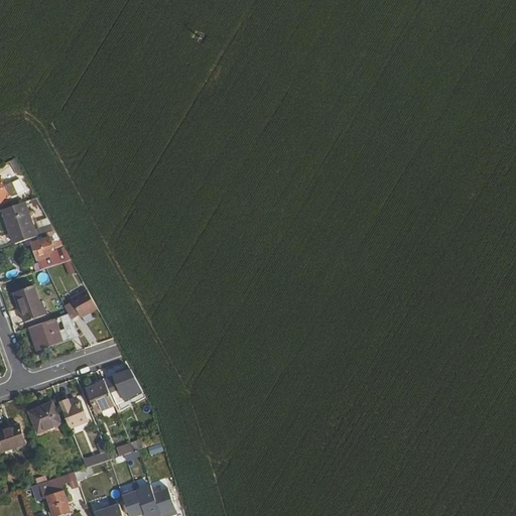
[(9,161),(31,200),(36,199),(14,158),(9,161)]
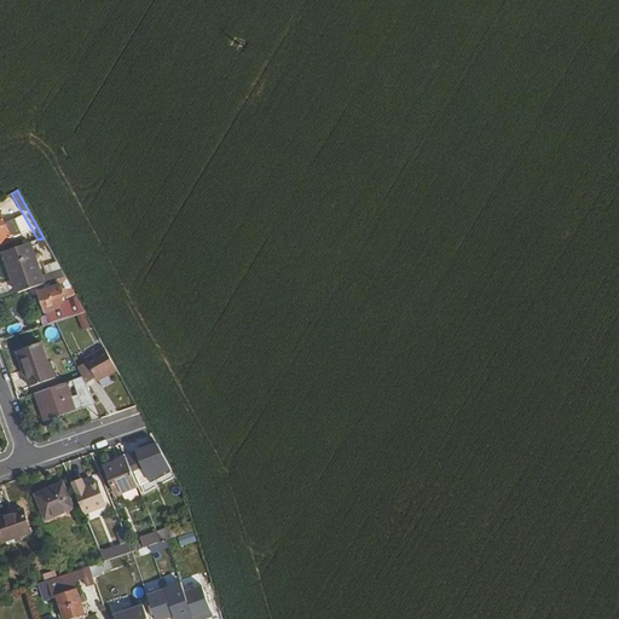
[(0,242),(18,235),(12,220),(4,224),(0,217),(0,242)]
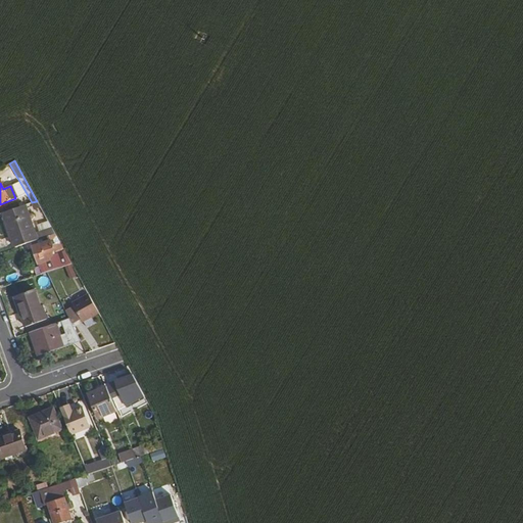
[(0,214),(0,240),(4,251),(35,240),(33,231),(38,230),(30,209),(15,215),(13,209),(0,214)]
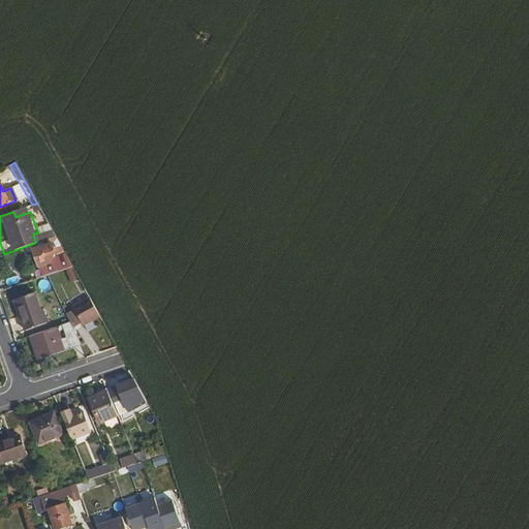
[(52,230),(40,235),(42,240),(48,239),(55,236),(52,230)]
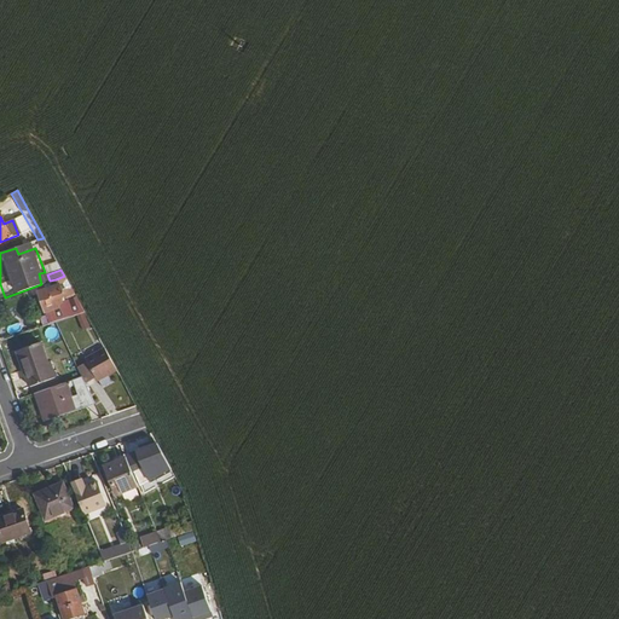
[(36,291),(47,324),(55,320),(77,313),(84,311),(64,276),(56,279),(57,284),(36,291)]
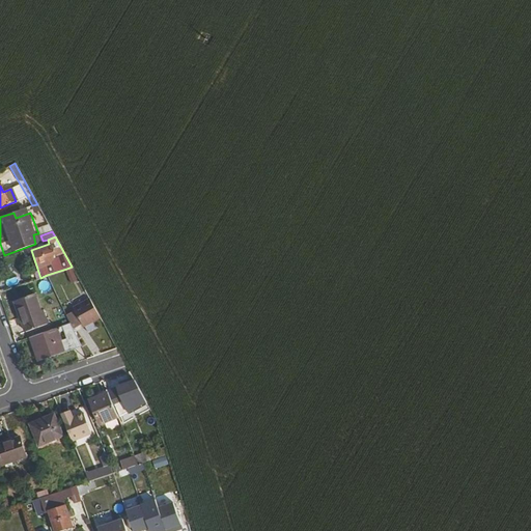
[(66,269),(71,276),(76,275),(72,267),(66,269)]
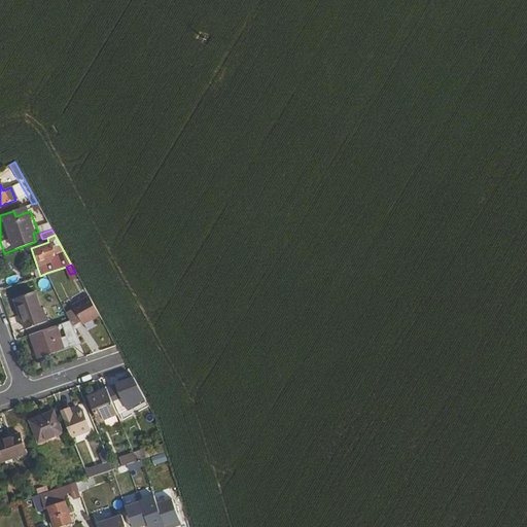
[(14,299),(22,320),(21,321),(24,329),(44,322),(33,291),(14,299)]
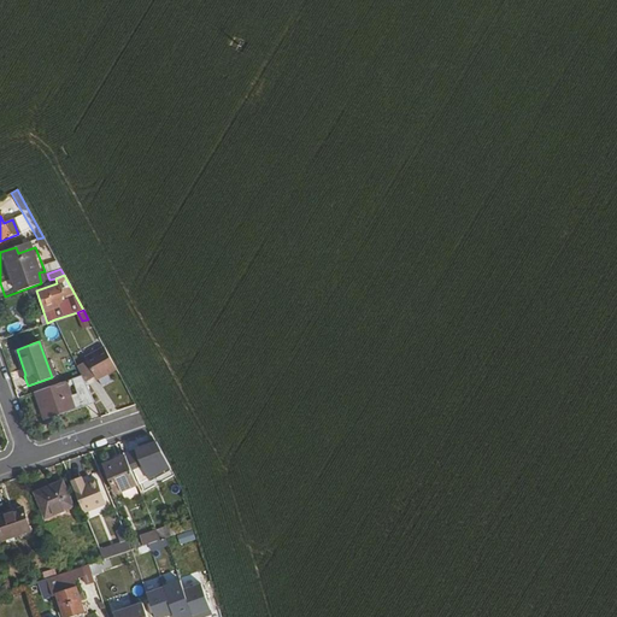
[(118,372),(106,351),(87,362),(99,383),(118,372)]
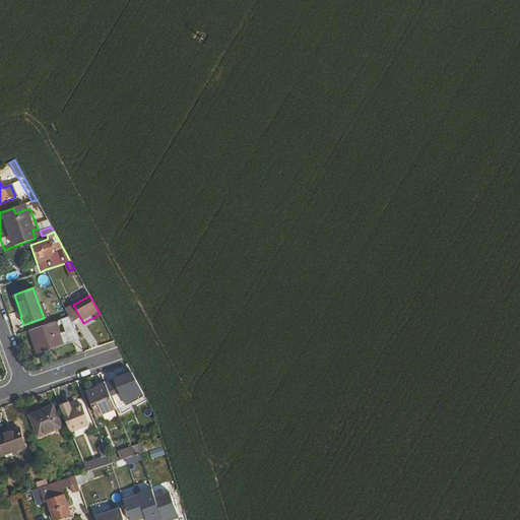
[(28,330),(34,341),(41,338),(45,349),(78,337),(68,316),(56,320),(60,331),(54,333),(50,322),(28,330)]
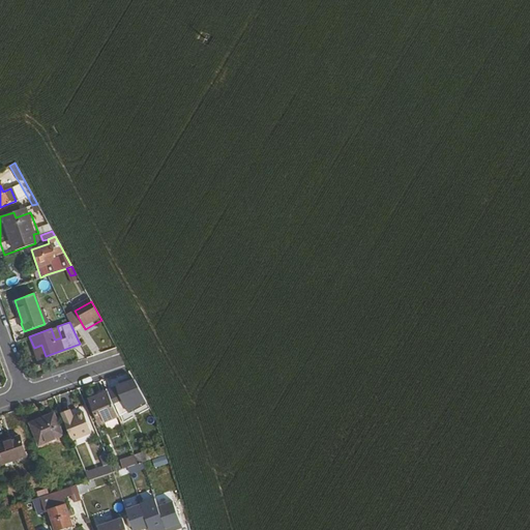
[(51,328),(55,340),(61,337),(57,326),(51,328)]
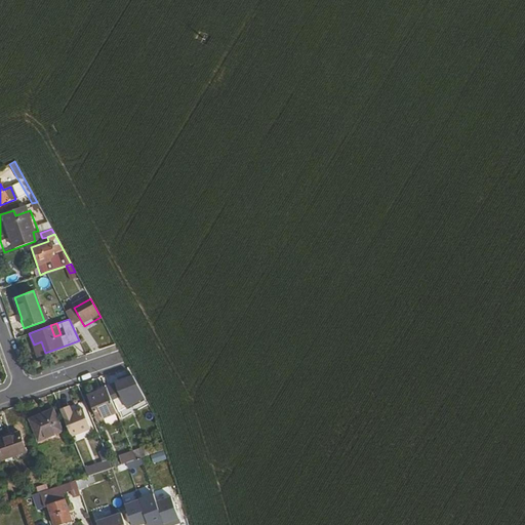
[(34,345),(38,355),(45,353),(41,341),(34,345)]
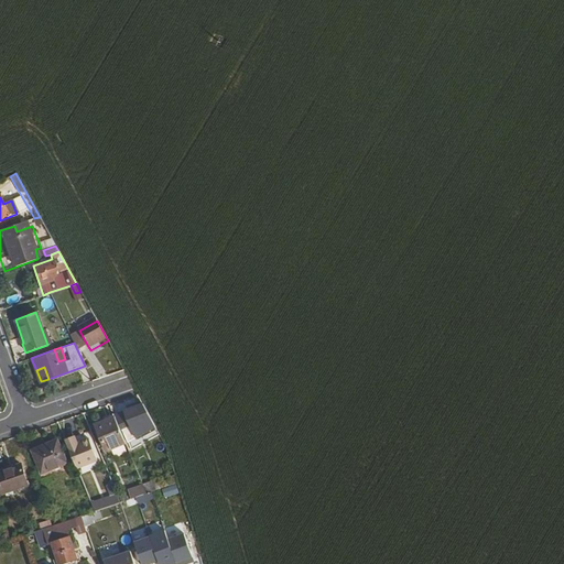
[(115,415),(120,430),(131,425),(133,431),(153,423),(142,403),(128,409),(114,414),(115,415)]
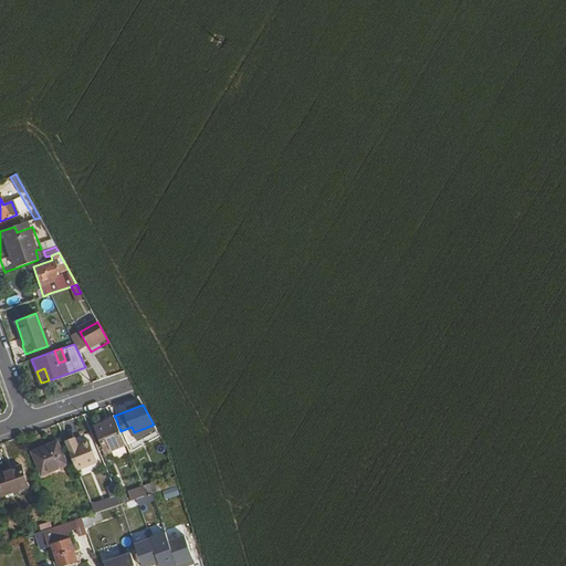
[(98,428),(107,451),(126,444),(121,431),(115,417),(105,421),(106,425),(101,427),(98,428)]
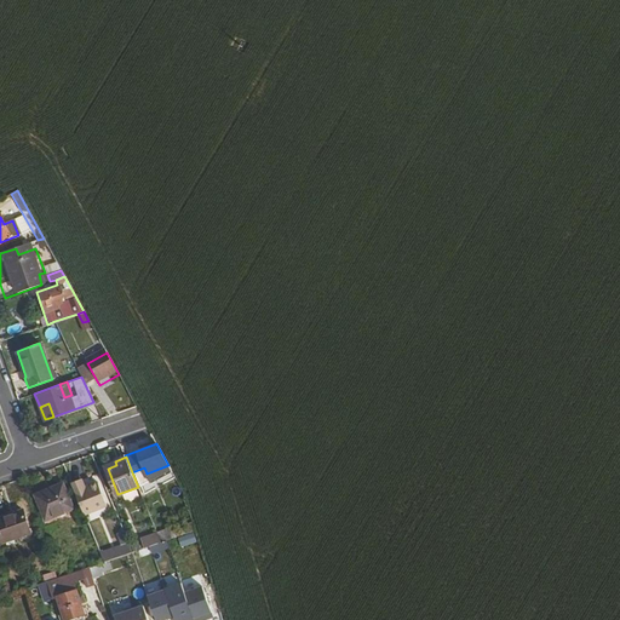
[(139,487),(143,493),(172,477),(170,471),(139,487)]
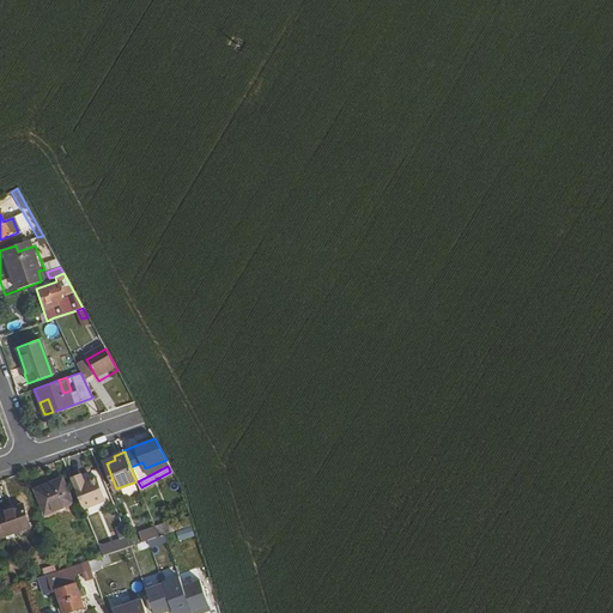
[(80,473),(71,477),(83,508),(105,499),(96,474),(83,480),(80,473)]
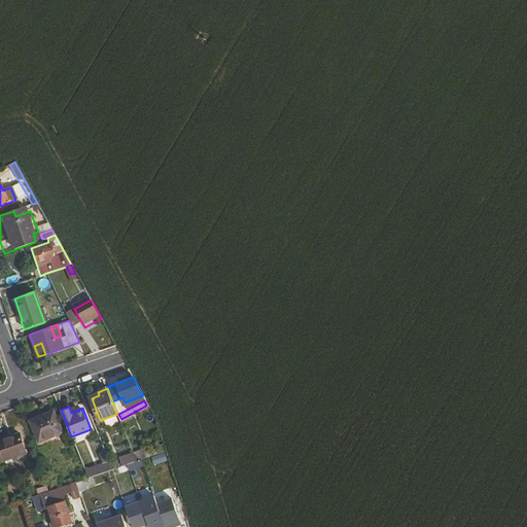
[(30,419),(37,443),(61,434),(54,411),(30,419)]
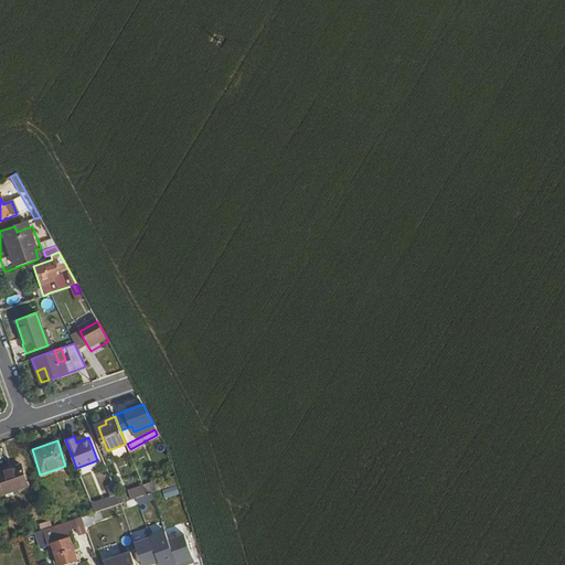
[(0,470),(0,483),(3,493),(29,484),(21,464),(0,470)]
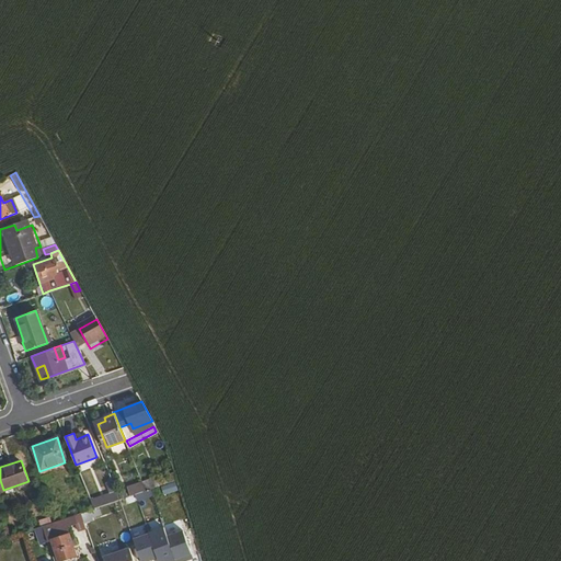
[(142,482),(146,491),(176,480),(174,473),(155,480),(155,479),(142,482)]
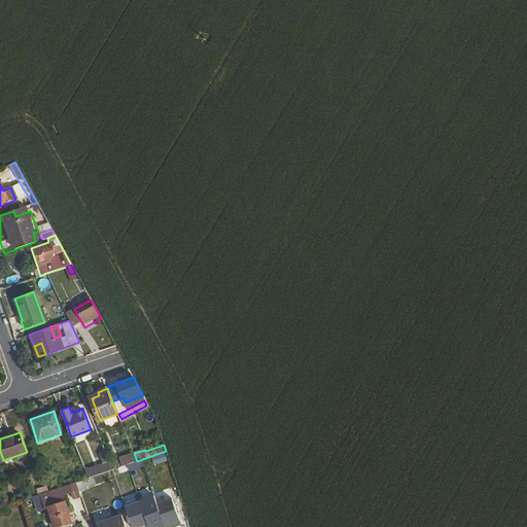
[(109,461),(97,465),(100,473),(113,469),(109,461)]
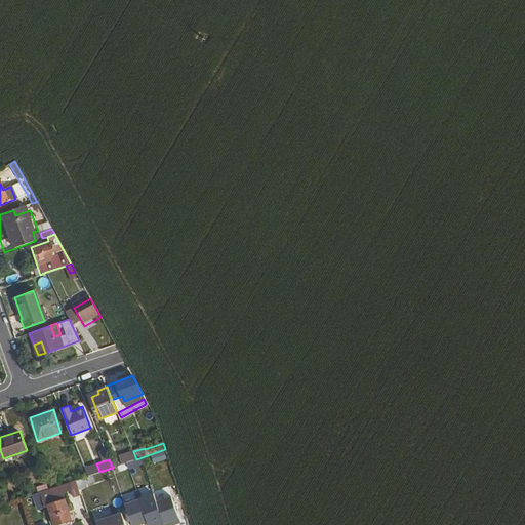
[(99,472),(96,463),(84,468),(87,476),(99,472)]
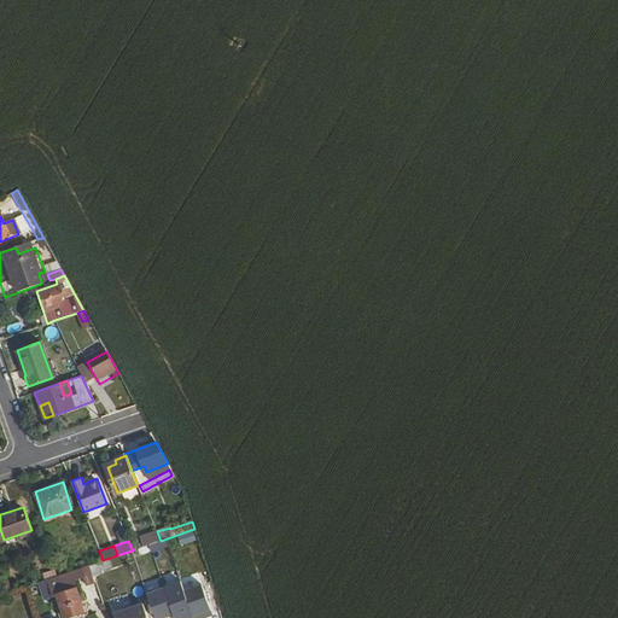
[(198,566),(204,584),(211,582),(205,564),(198,566)]
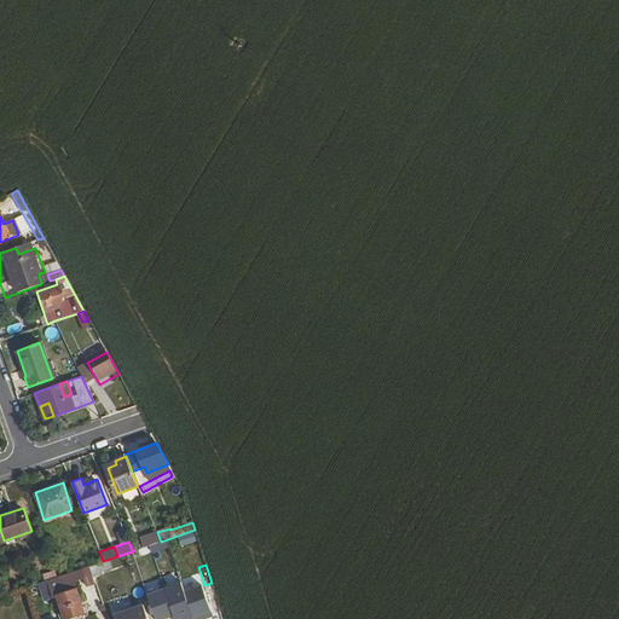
[(57,595),(65,618),(85,612),(74,580),(84,577),(87,586),(96,584),(90,566),(57,577),(47,580),(52,597),(57,595)]
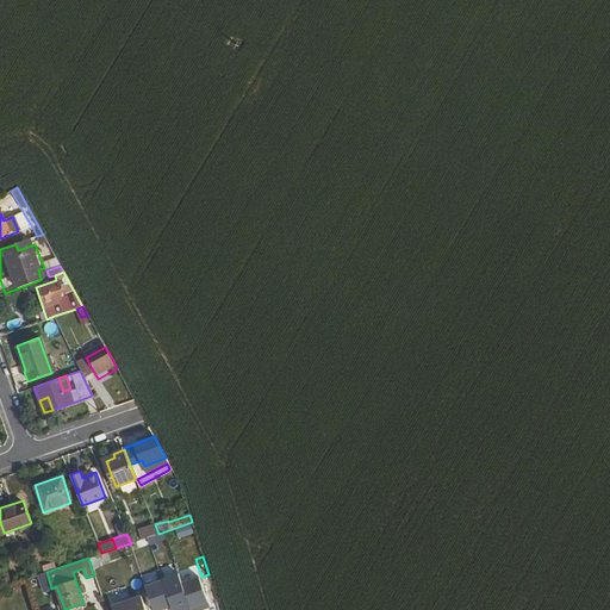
[(163,577),(176,572),(174,564),(161,567),(163,577)]
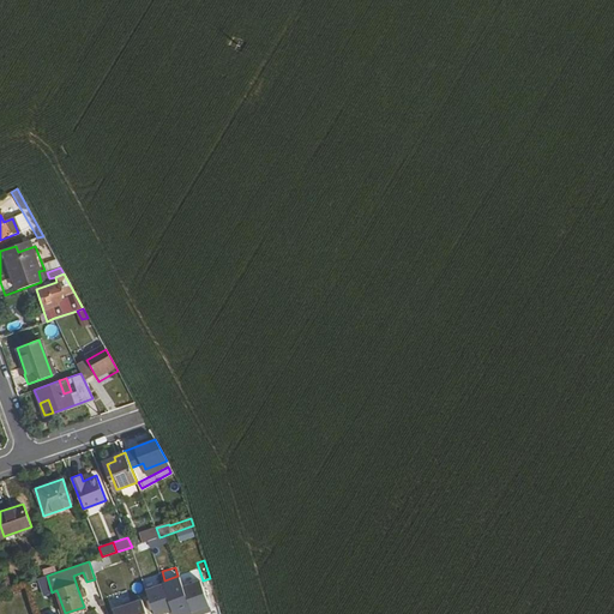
[(52,593),(47,576),(40,578),(46,595),(53,594),(52,593)]
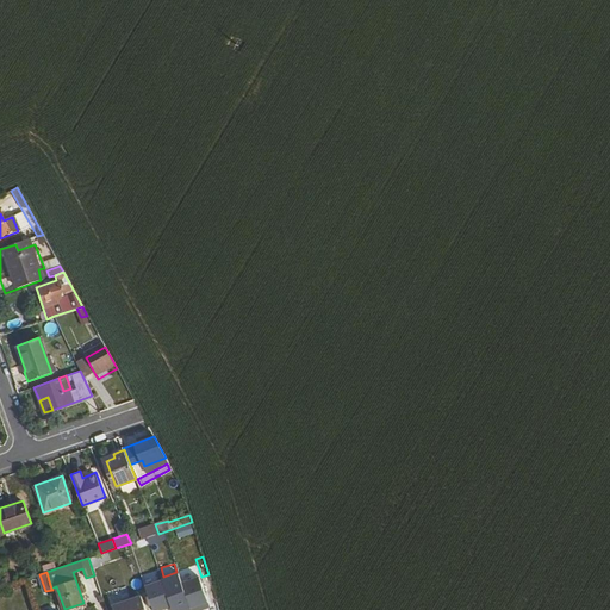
[(193,589),(198,601),(206,598),(209,609),(211,609),(218,608),(211,583),(205,585),(194,587),(193,589)]
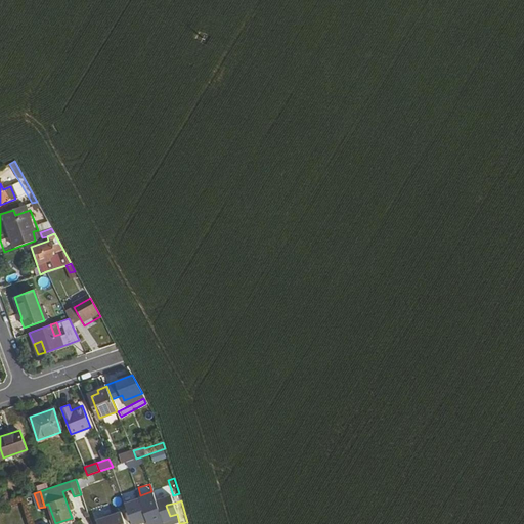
[(138,506),(141,513),(149,511),(147,504),(138,506)]
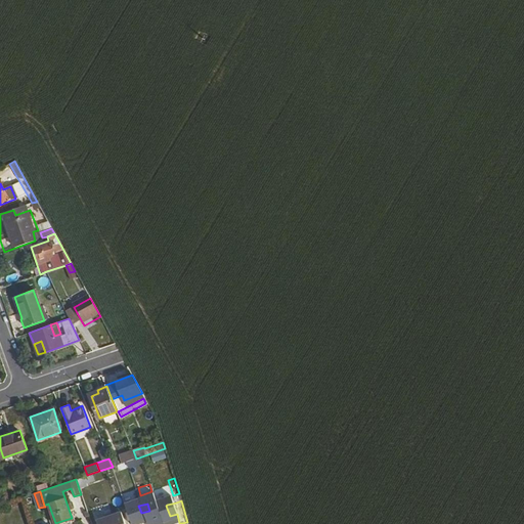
[(149,511),(141,513),(142,517),(143,520),(143,522),(148,520),(149,522),(170,516),(166,506),(149,511)]
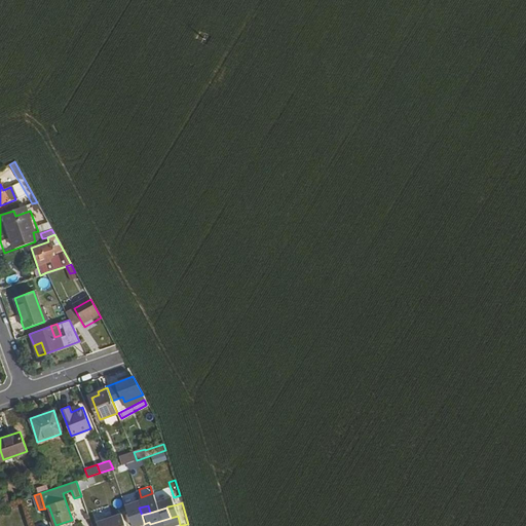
[(98,522),(99,525),(125,525),(122,514),(98,522)]
